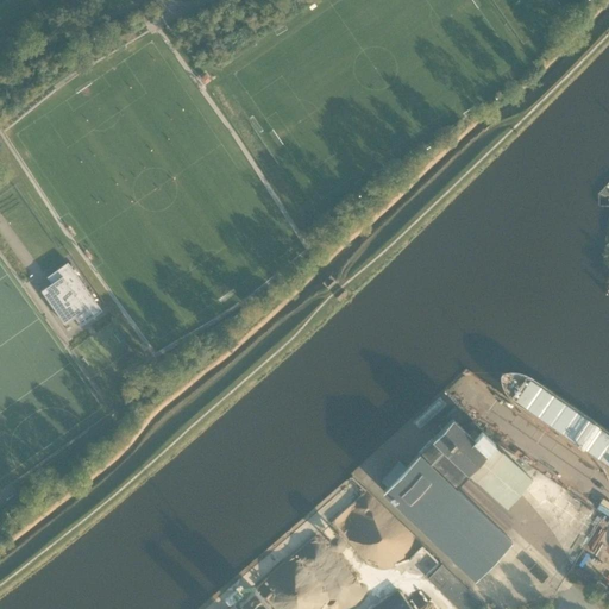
[(82,325),(86,322),(102,311),(68,262),(50,275),(49,276),(48,276),(48,277),(55,288),(50,293),(68,318),(73,314),(74,314),(82,326),(82,325)]
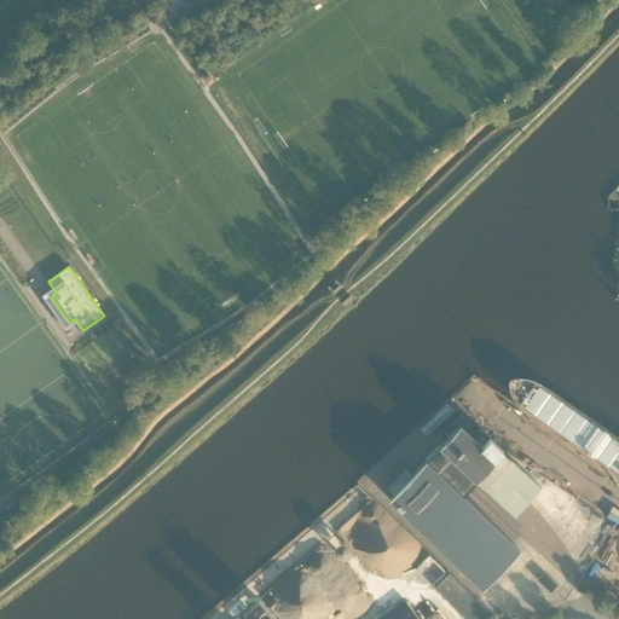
[(406,469),(388,489),(394,495),(389,499),(482,588),(519,549),(462,496),(476,480),(514,516),(541,487),(510,458),(510,460),(502,453),(503,451),(490,438),(482,446),(461,426),(414,475),(406,469)]
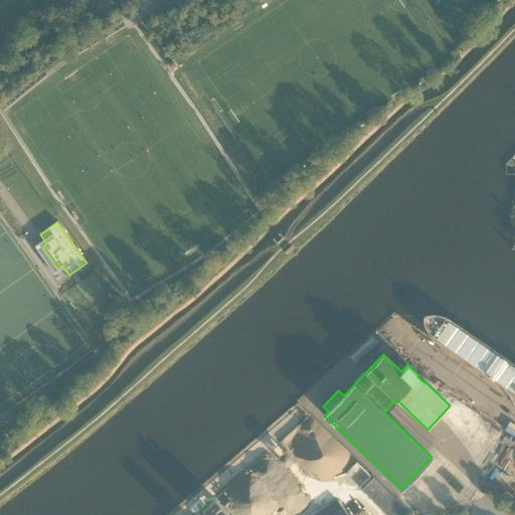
[(406,363),(400,356),(397,359),(398,361),(402,366),(406,363)]
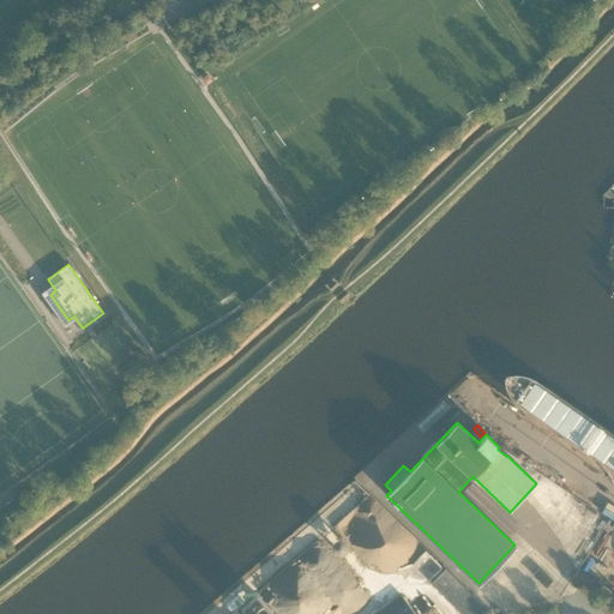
[(432,583),(463,613),(480,613),(487,607),(446,567),(432,583)]
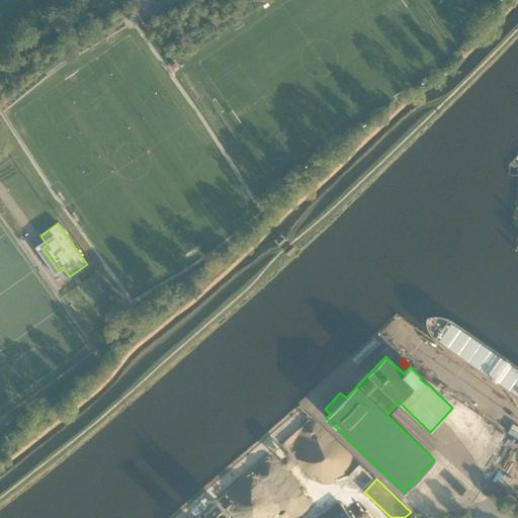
[(466,489),(455,479),(450,485),(461,495),(466,489)]
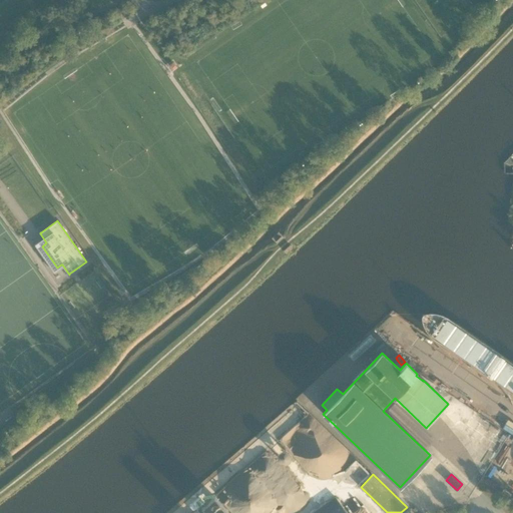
[(496,484),(486,478),(484,482),(494,488),(496,484)]
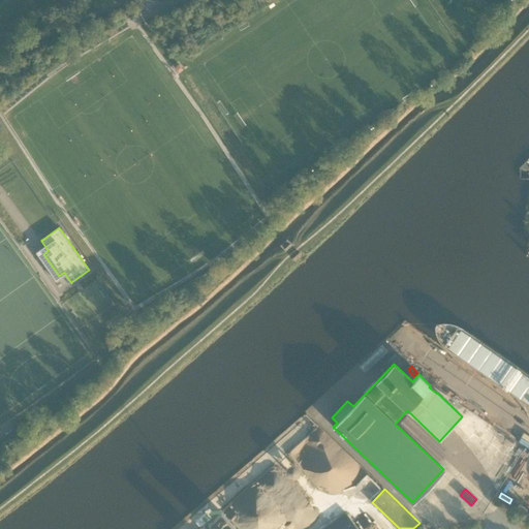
[(219,518),(229,528),(244,514),(240,509),(247,502),(241,496),(219,518)]
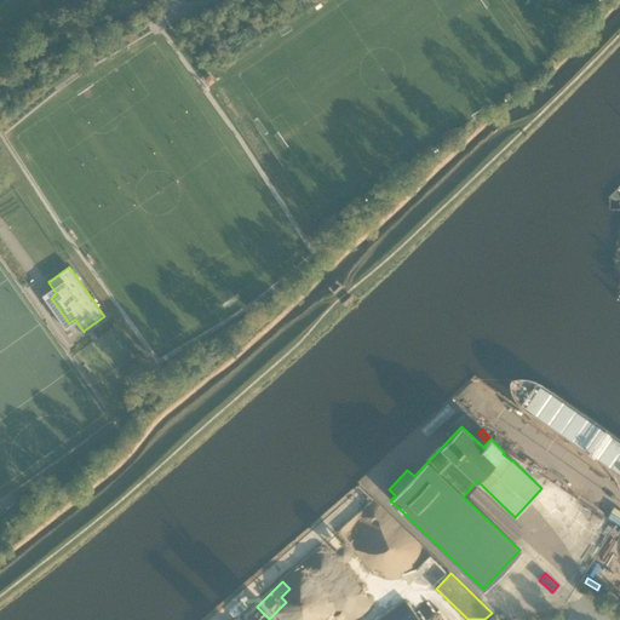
[(392,619),(411,608),(405,601),(374,619),(392,619)]
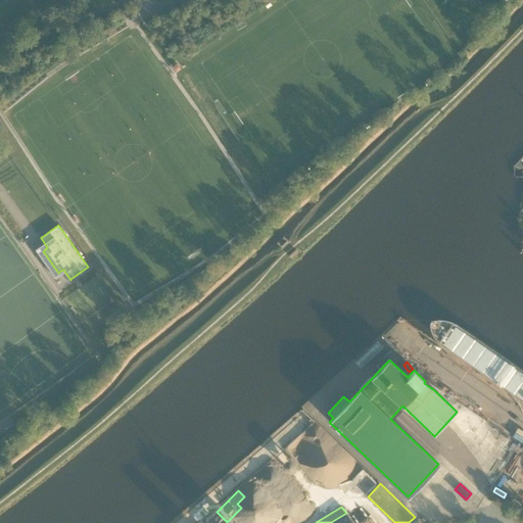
[(263,521),(264,522),(272,522),(278,520),(275,514),(263,521)]
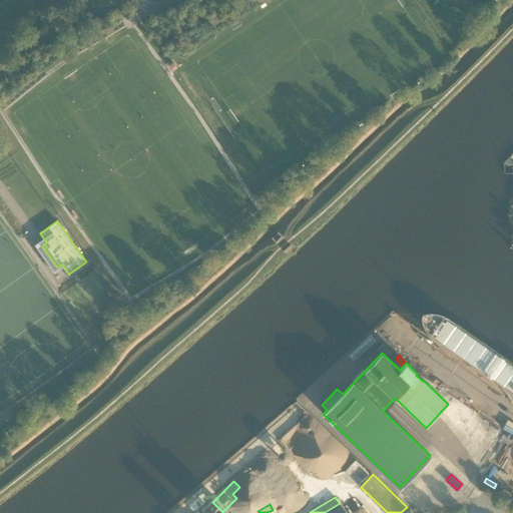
[(345,512),(339,504),(326,512),(345,512)]
